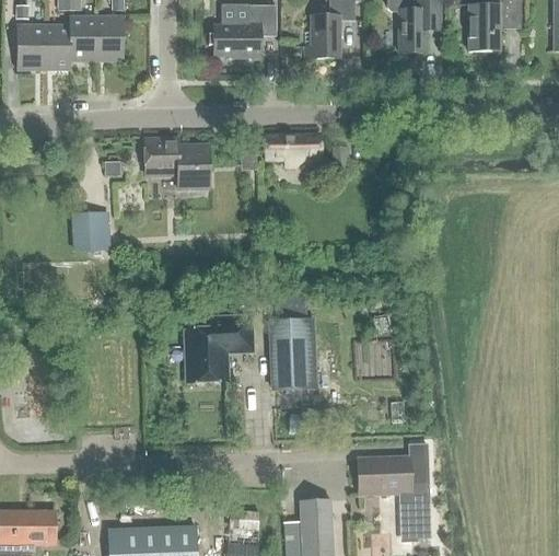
[(81,9),(80,0),(57,0),(58,9),(81,9)]
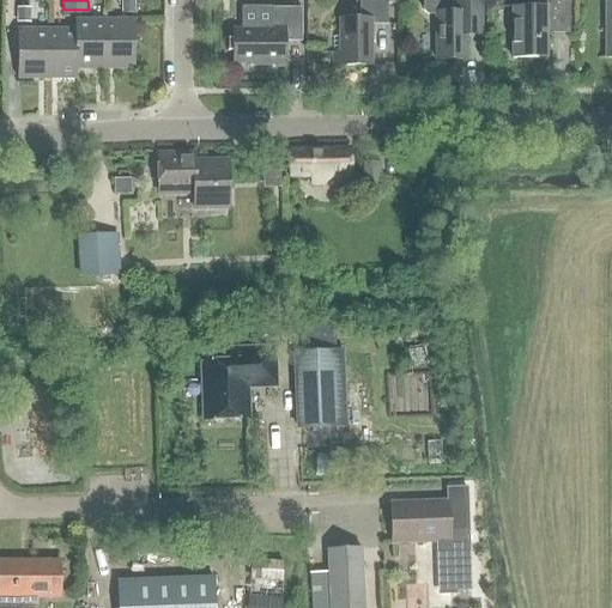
[(122,0),(122,10),(135,10),(135,0),(122,0)]
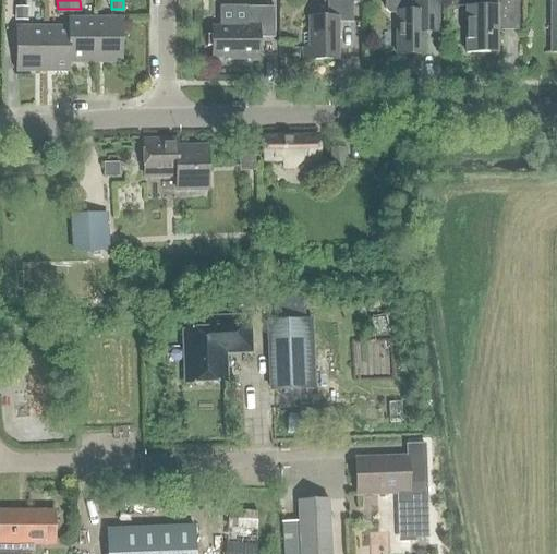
[(304,29),(304,56),(338,56),(338,19),(353,19),(353,0),(363,0),(327,0),(328,13),(310,13),(310,29),(304,29)]
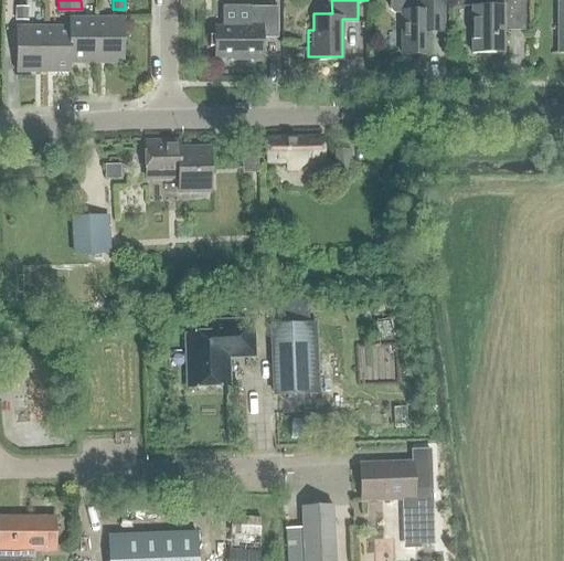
[(391,0),(391,4),(395,9),(400,9),(402,9),(402,50),(431,50),(431,22),(445,22),(444,0),(391,0)]
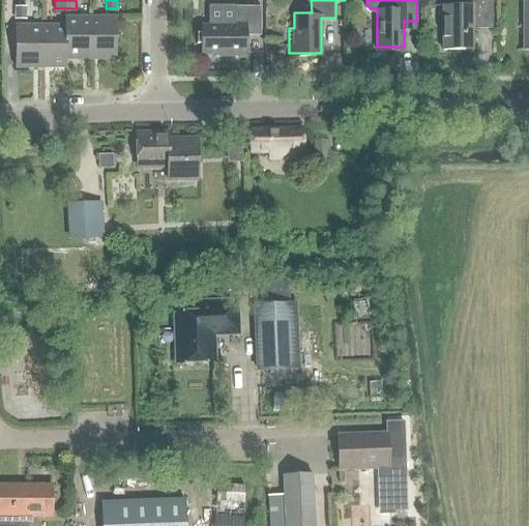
[(443,47),(473,47),(473,25),(477,21),(493,21),(493,0),(454,0),(452,2),(443,2),(443,47)]
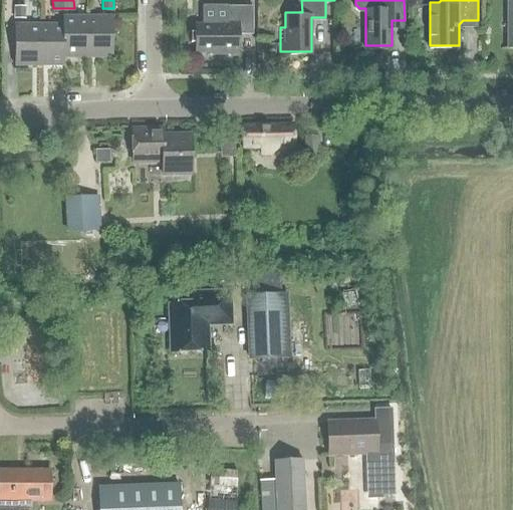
[(509,0),(508,44),(501,44),(501,45),(512,45),(512,0),(509,0)]
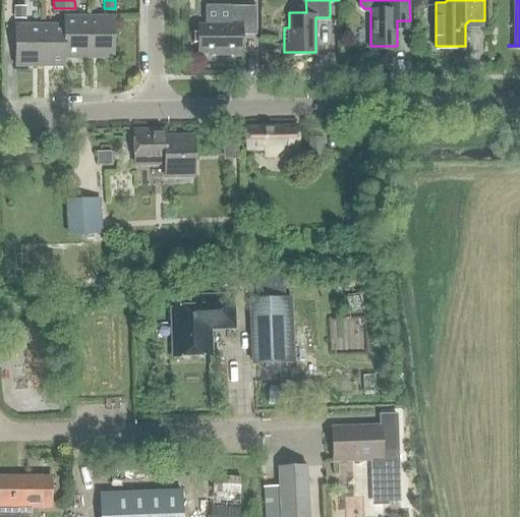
[(232,3),(232,2),(206,2),(206,21),(198,21),(198,50),(217,50),(225,50),(225,52),(242,52),(243,32),(257,32),(257,3),(232,3)]
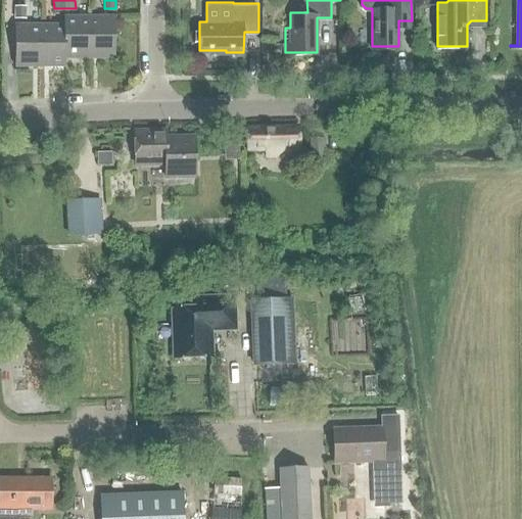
[(27,3),(15,3),(15,16),(27,16),(27,3)]
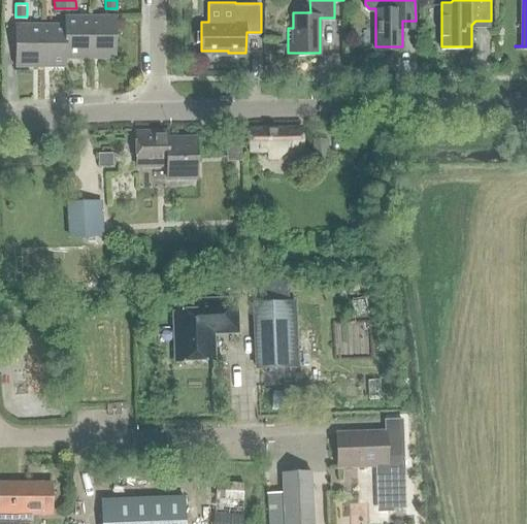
[(65,22),(66,22),(66,56),(91,56),(91,13),(65,13),(65,22)]
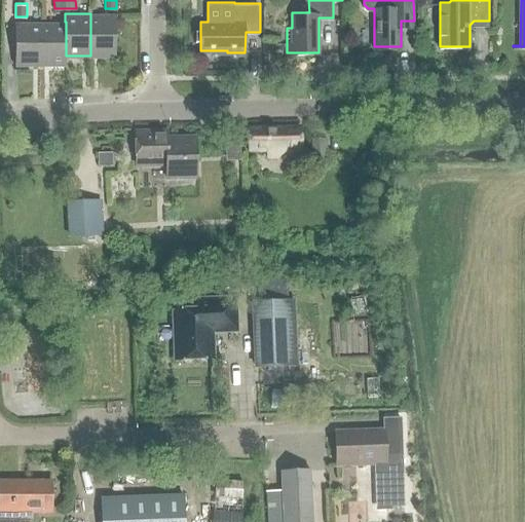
[(115,56),(115,13),(90,13),(90,56),(115,56)]
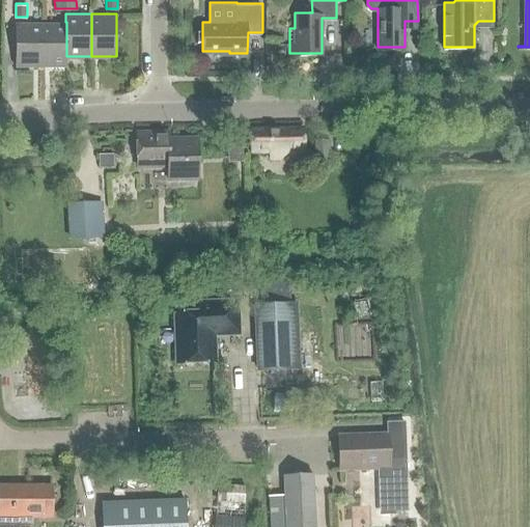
[(42,64),(42,22),(16,22),(16,64),(42,64)]
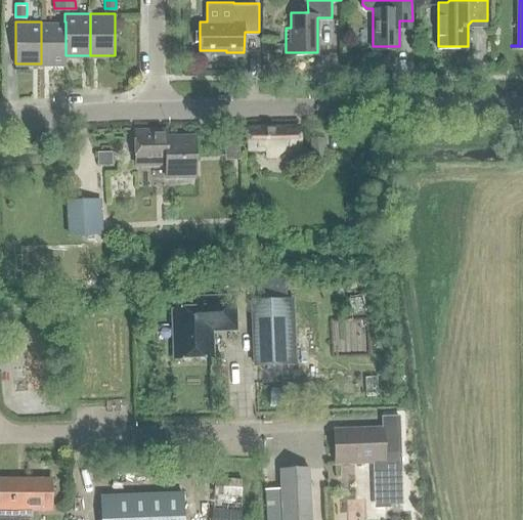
[(66,22),(64,22),(41,22),(41,63),(66,63),(66,55),(66,22)]
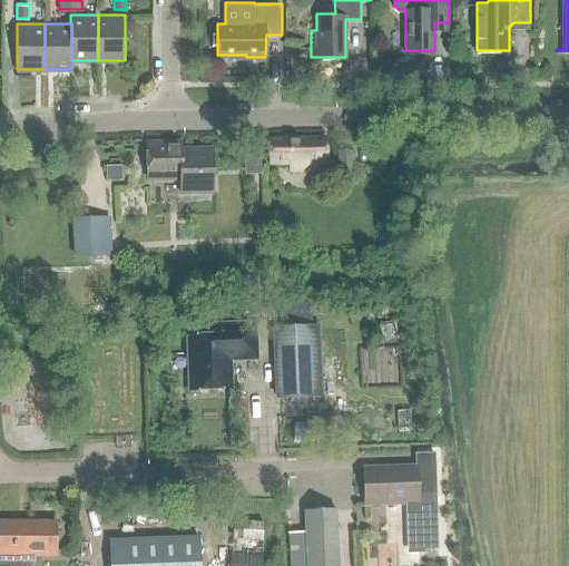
[(268,160),(288,160),(288,168),(300,168),(307,159),(312,166),(313,168),(325,167),(324,144),(310,145),(310,139),(306,136),(297,136),(268,136),(268,160)]
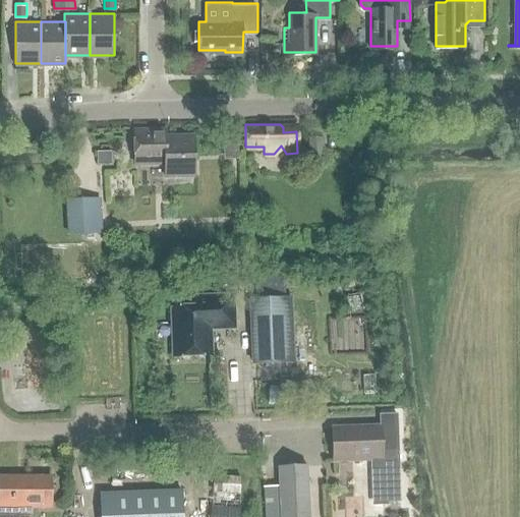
[(167,133),(167,129),(136,129),(135,160),(165,160),(165,173),(193,174),(194,133),(167,133)]
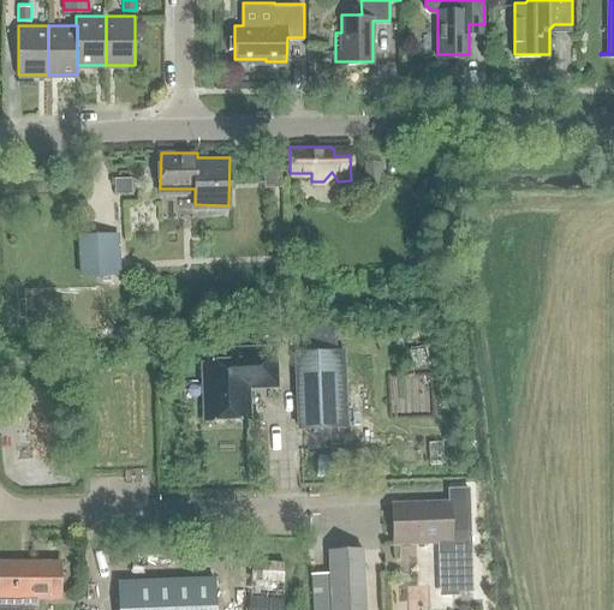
[(281,155),(267,155),(267,180),(282,179),(281,155)]
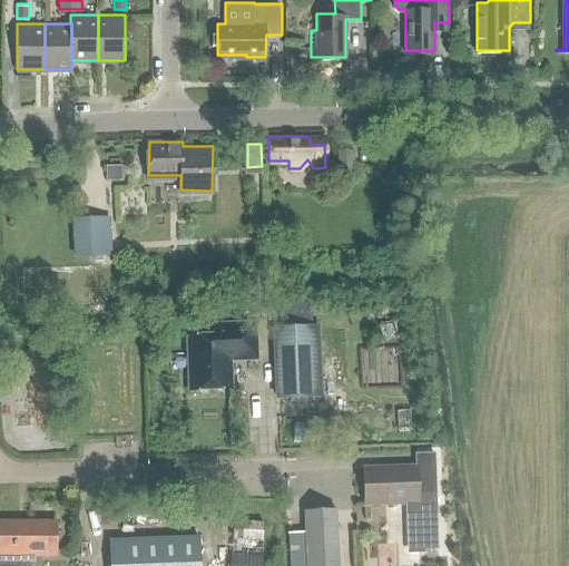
[(340,150),(339,173),(352,174),(353,152),(340,150)]
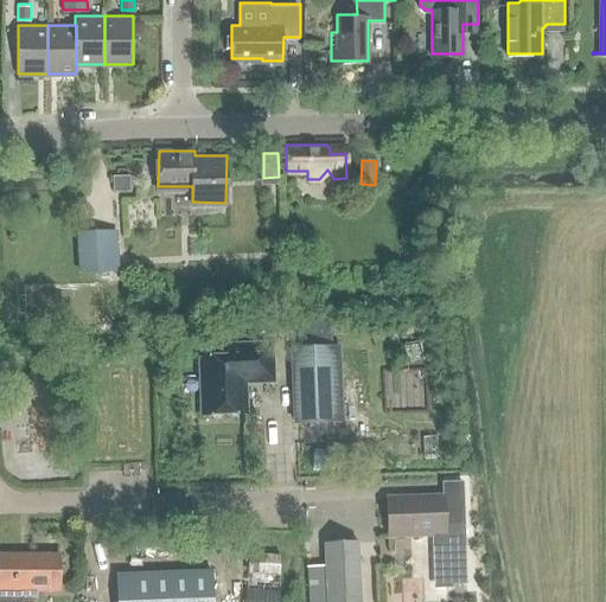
[(94,230),(95,269),(119,268),(117,229),(94,230)]
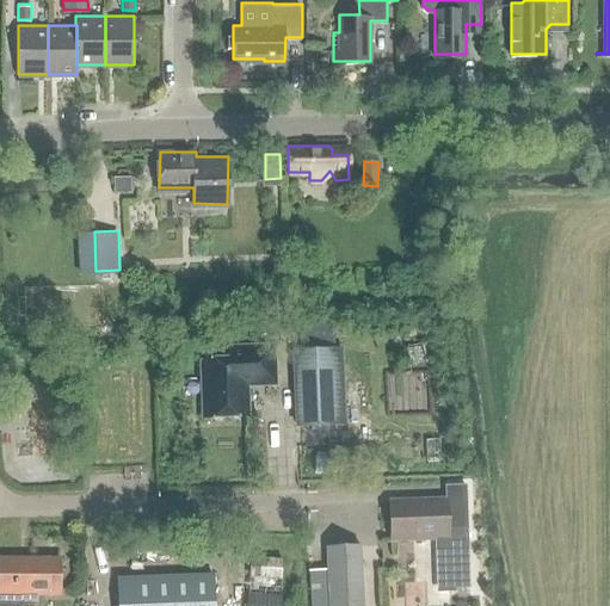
[(334,314),(299,315),(301,346),(336,345),(334,314)]
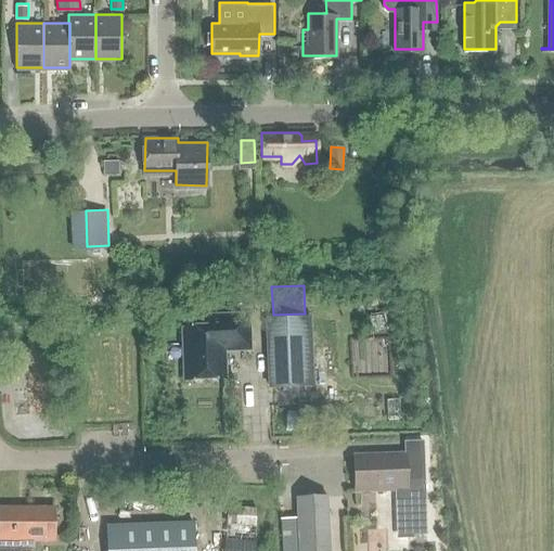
[(187,377),(227,375),(227,356),(223,356),(222,344),(250,343),(252,347),(253,347),(250,312),(209,314),(210,324),(184,325),(187,377)]
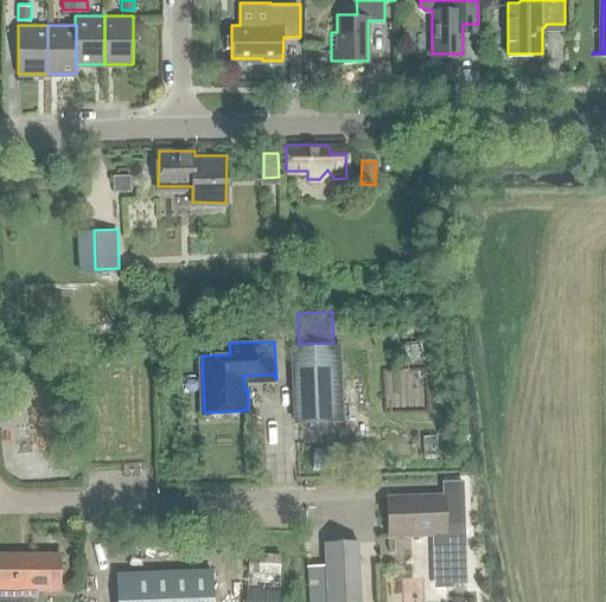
[(340,346),(293,348),(297,420),(344,417),(340,346)]
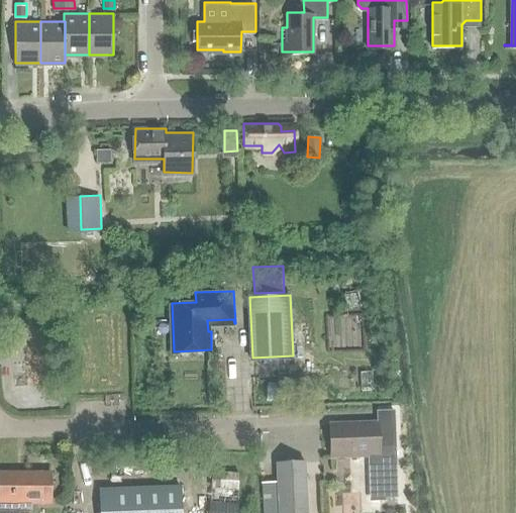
[(266,381),(267,398),(284,397),(284,380),(266,381)]
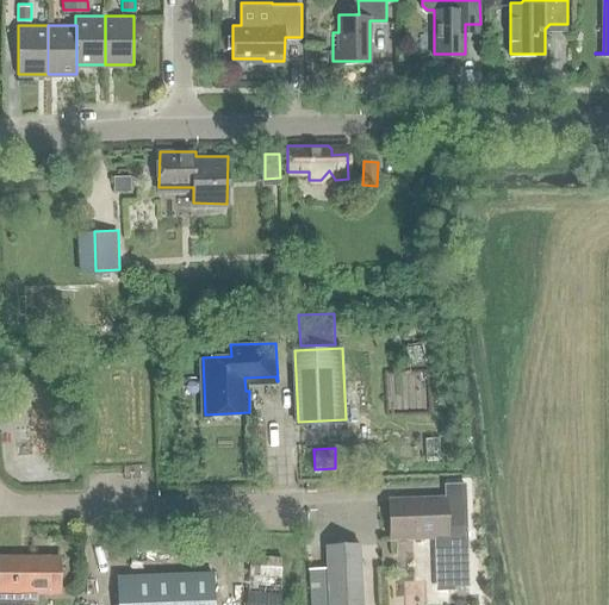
[(447,497),(391,498),(392,537),(439,536),(441,588),(455,588),(455,586),(470,585),(466,484),(447,484),(447,497)]
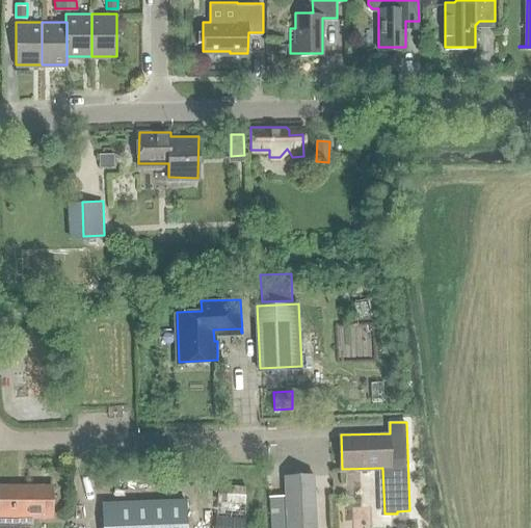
[(317,527),(316,474),(287,476),(288,499),(272,500),(273,527),(317,527)]
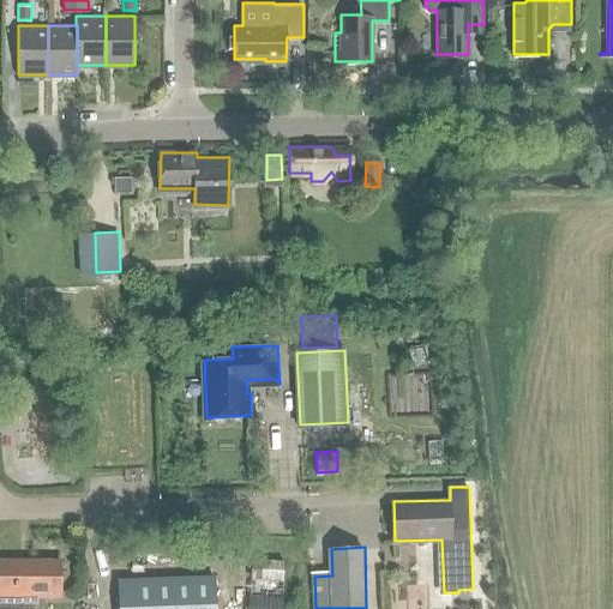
[(281,608),(284,558),(252,556),(248,608),(281,608)]
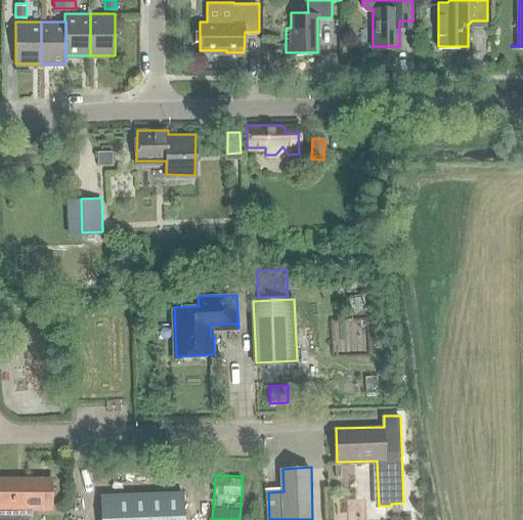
[(35,509),(53,509),(53,476),(0,477),(0,519),(18,519),(18,514),(35,514),(35,509)]
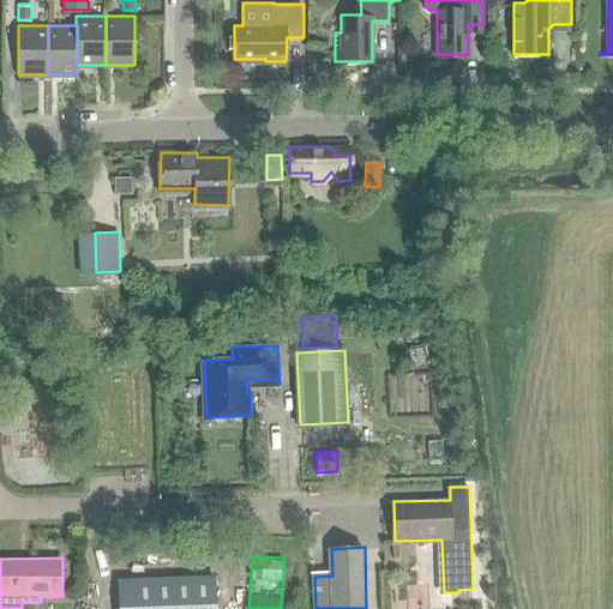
[(217,608),(216,576),(120,579),(121,608),(217,608)]
